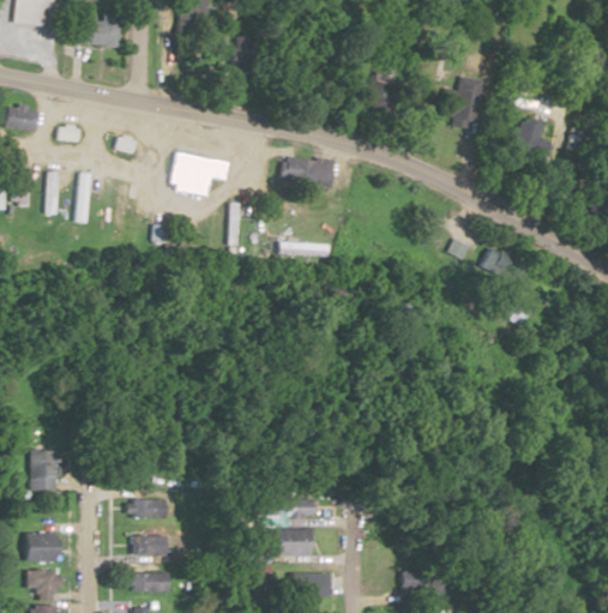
[(53,0),(50,24),(13,19),(14,0),(53,0)]
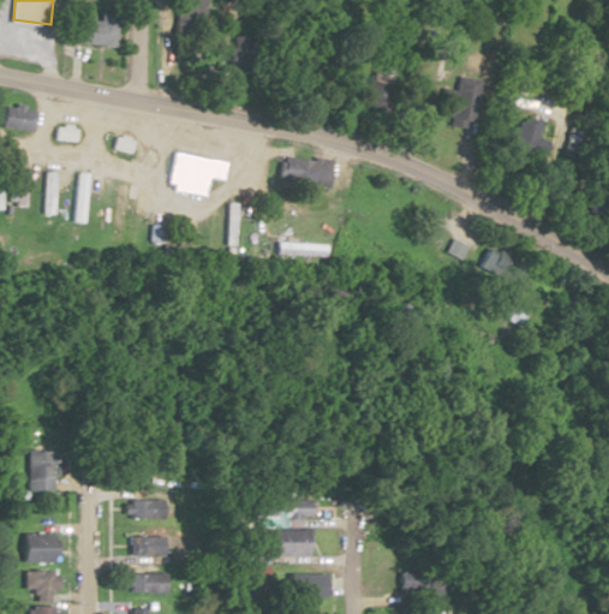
[(207,27),(206,0),(179,0),(180,27),(207,27)]
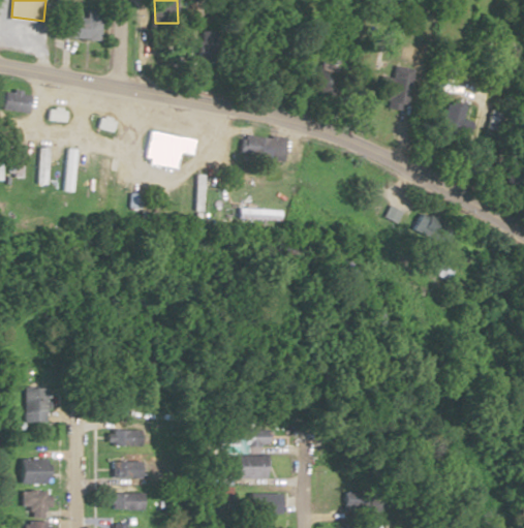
[(102,38),(102,9),(88,9),(88,17),(64,17),(64,38),(102,38)]
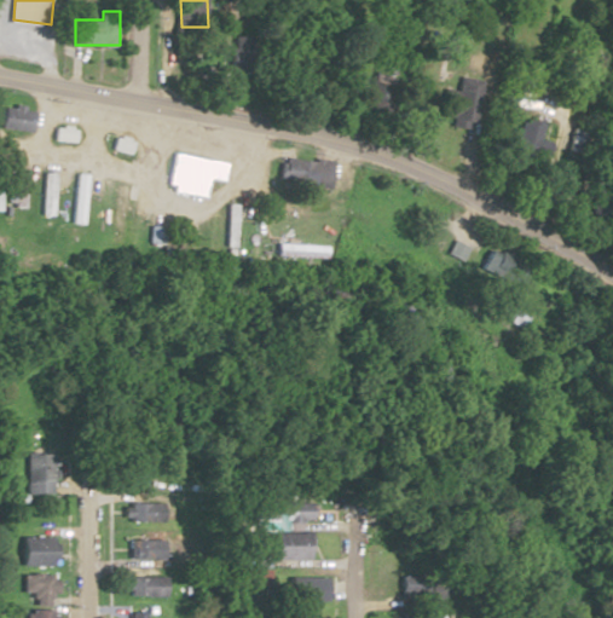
[(261,36),(232,36),(232,68),(261,68),(261,36)]
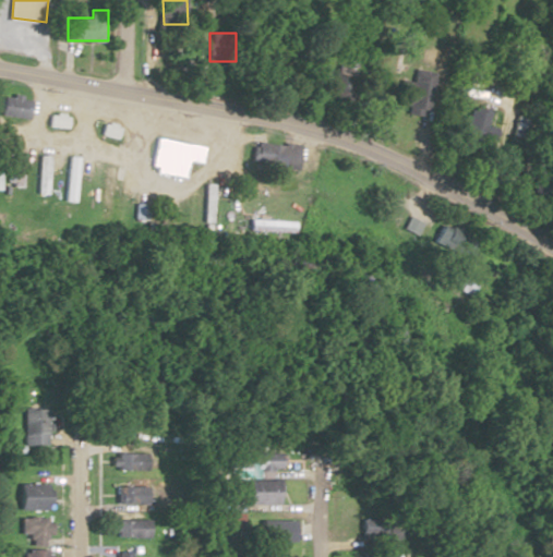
[(436,72),(417,70),(416,80),(404,79),(401,111),(433,113),(436,72)]
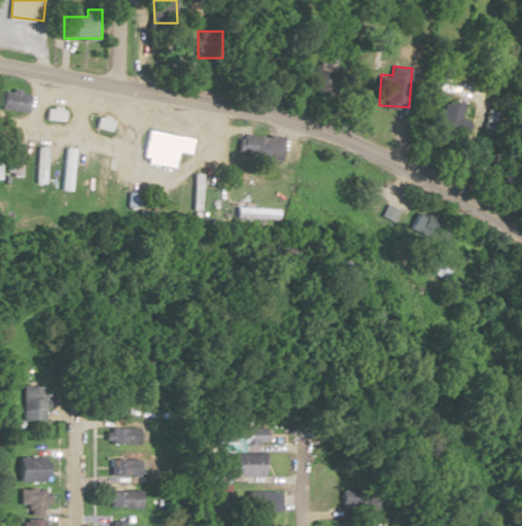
[(31,109),(31,91),(3,91),(4,110),(31,109)]
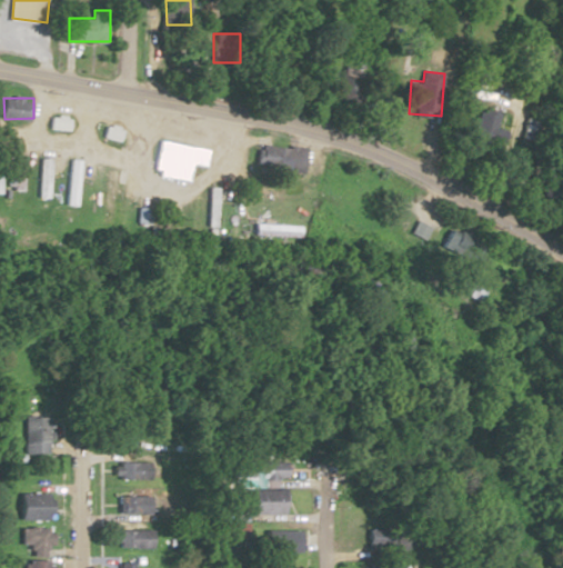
[(500,127),(503,112),(482,107),(473,140),(503,148),(509,129),(500,127)]
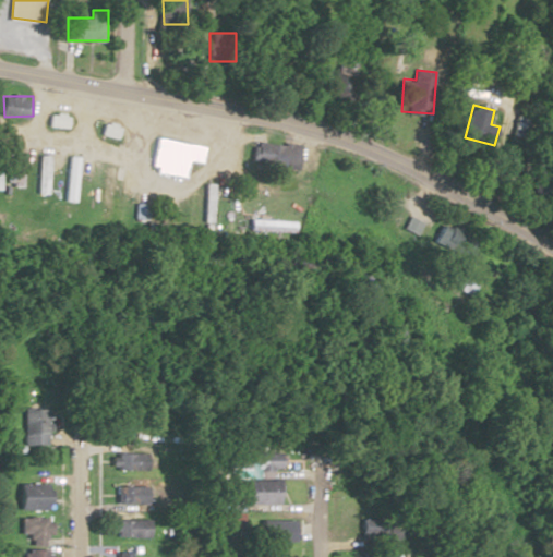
[(533,119),(521,114),(515,132),(527,136),(533,119)]
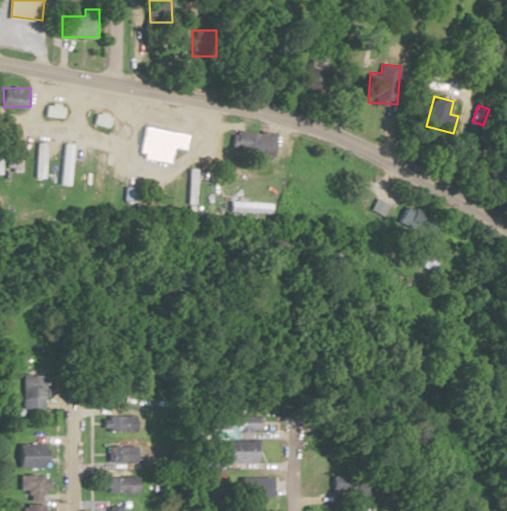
[(190,134),(148,126),(143,155),(173,161),(175,146),(187,148),(190,134)]
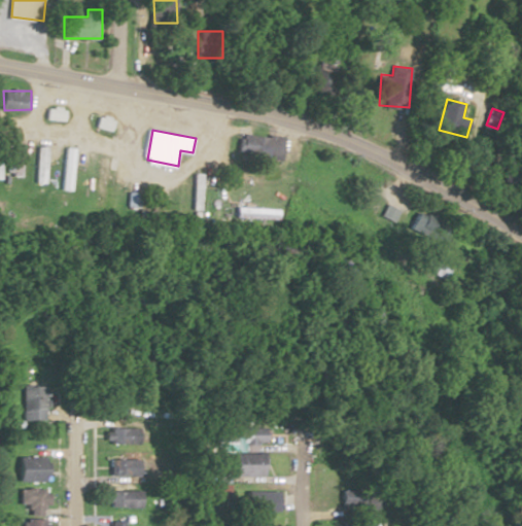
[(286,137),(247,132),(244,155),(283,160),(286,137)]
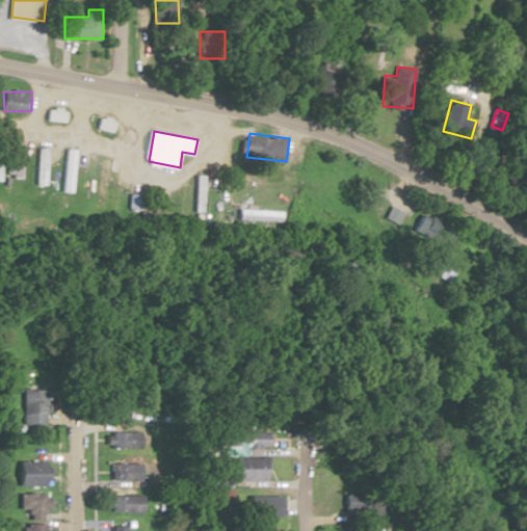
[(28,148),(18,147),(15,178),(24,179),(28,148)]
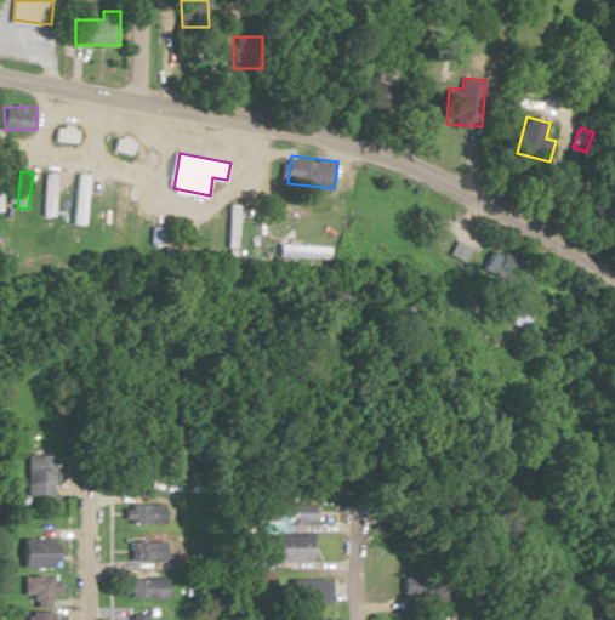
[(58,172),(47,172),(46,215),(57,215),(58,172)]
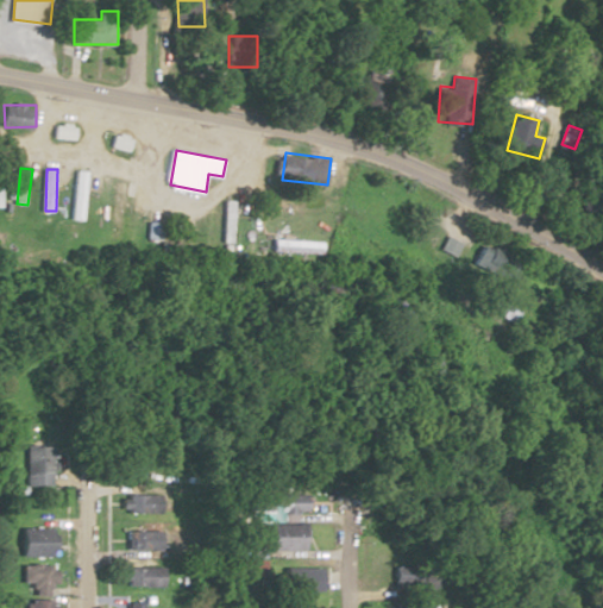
[(75,214),(86,215),(90,174),(80,173),(75,214)]
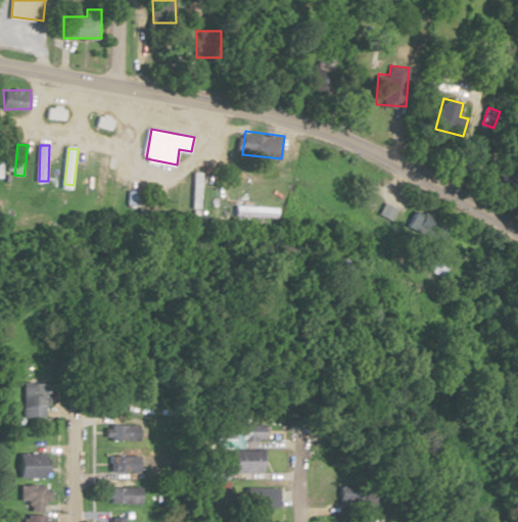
[(22,418),(45,418),(45,382),(22,382),(22,418)]
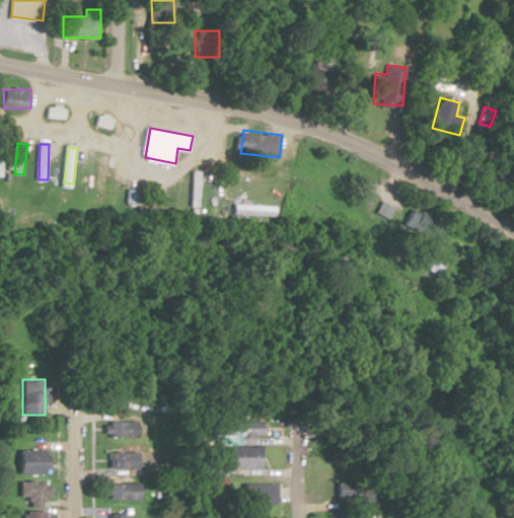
[(104,436),(134,436),(134,420),(104,420),(104,436)]
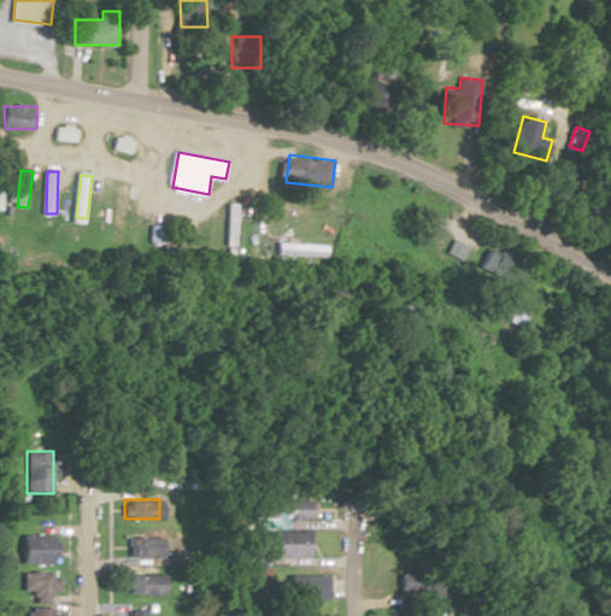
[(275,499),(275,527),(286,527),(286,520),(311,520),(311,499),(275,499)]
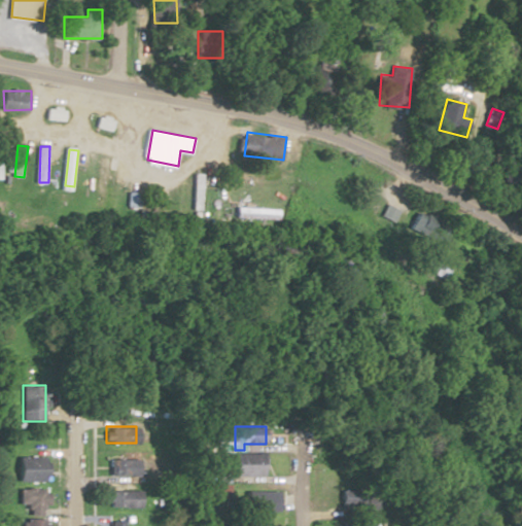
[(265,476),(265,453),(234,453),(234,476),(265,476)]
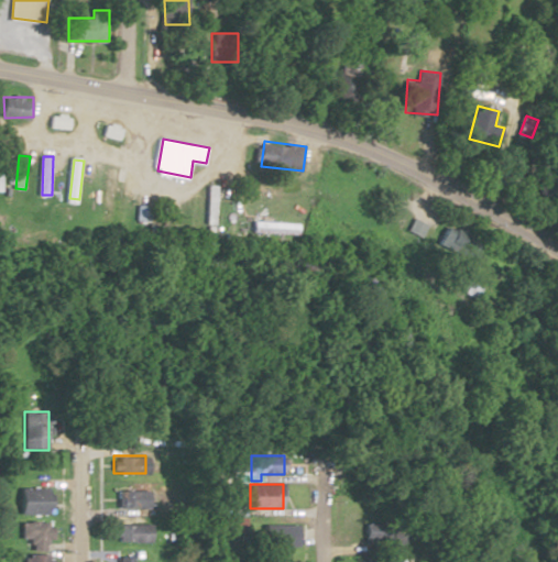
[(48,487),(18,487),(18,514),(48,514),(48,487)]
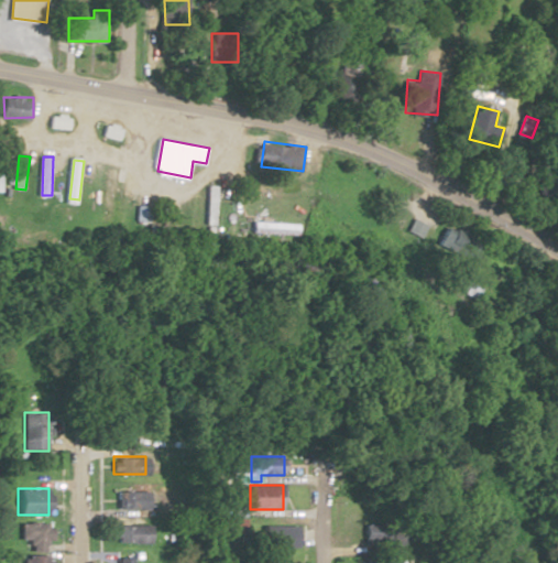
[(119,507),(144,507),(144,491),(119,491),(119,507)]
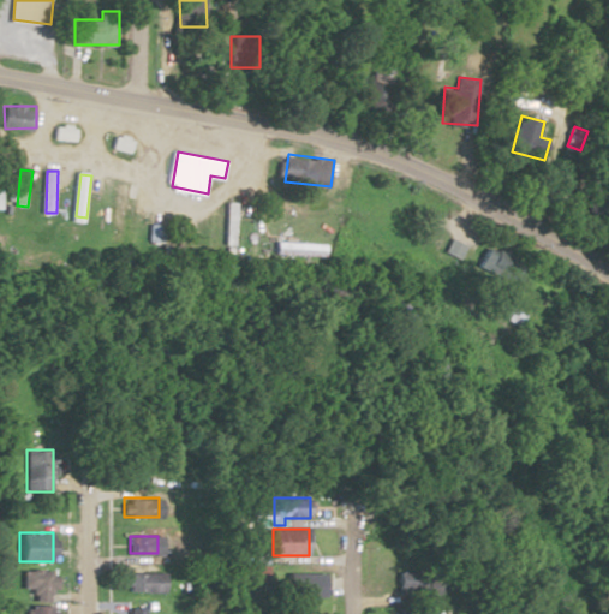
[(22,589),(33,589),(33,601),(54,601),(54,570),(22,570),(22,589)]
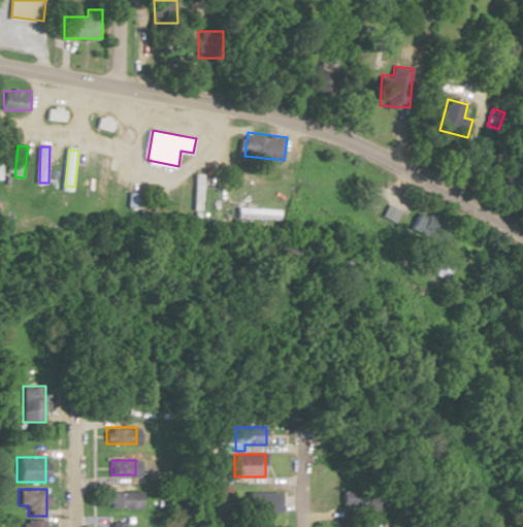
[(141,492),(110,492),(110,507),(141,507),(141,492)]
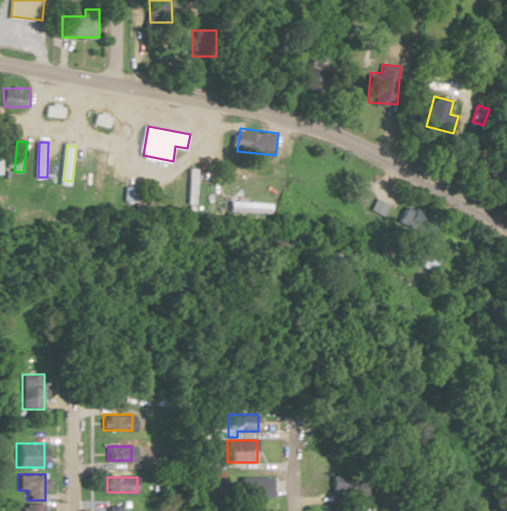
[(238,496),(269,496),(269,477),(238,477),(238,496)]
